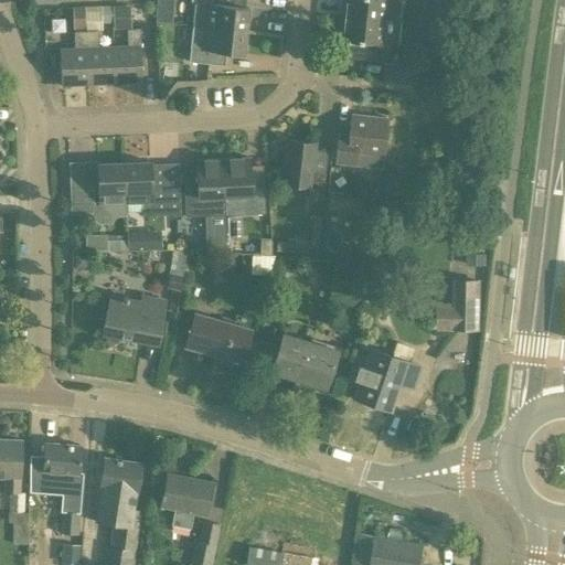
[(244,6),(244,0),(194,0),(192,24),(245,30),(247,7),(244,6)]
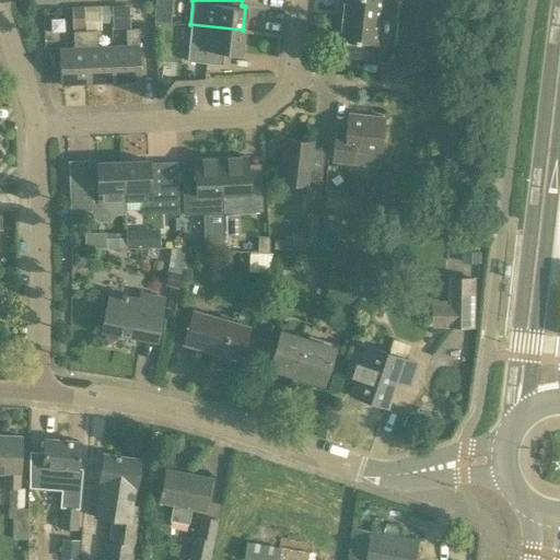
[(337,0),(336,14),(395,20),(397,3),(394,0),(337,0)]
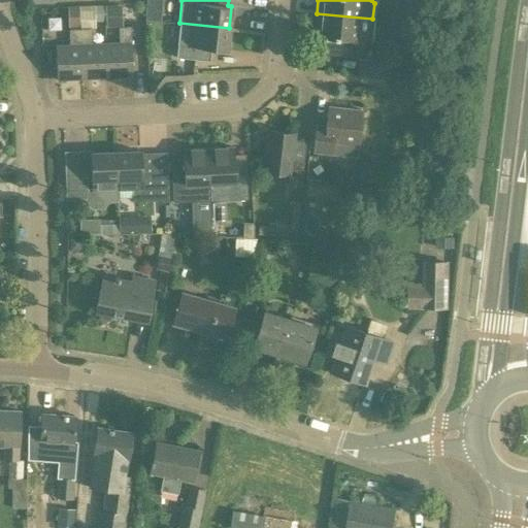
[(68,27),(79,27),(78,10),(78,5),(66,6),(68,27)]
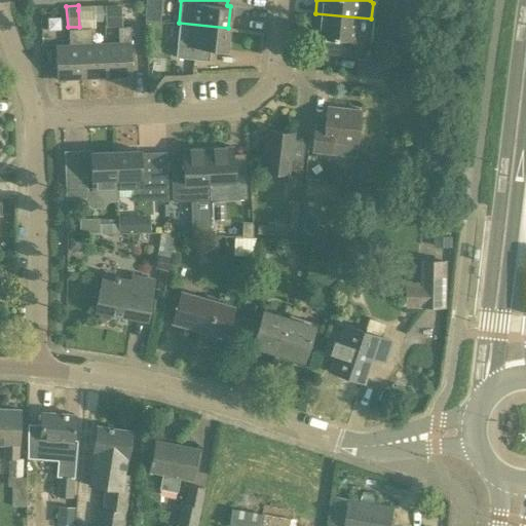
[(41,7),(41,19),(64,19),(64,7),(41,7)]
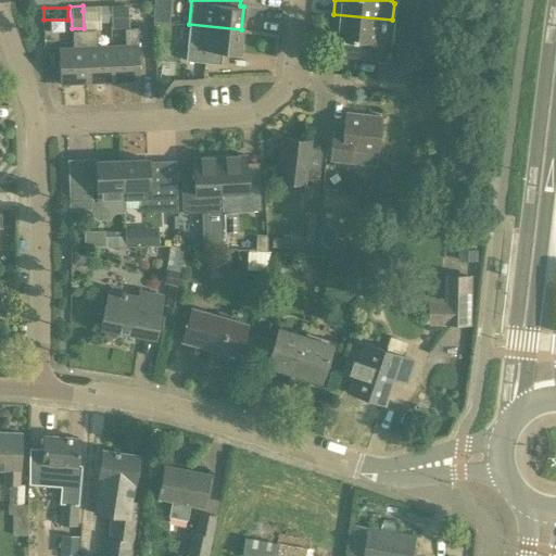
[(100,28),(99,23),(99,10),(83,11),(84,28),(84,29),(100,28)]
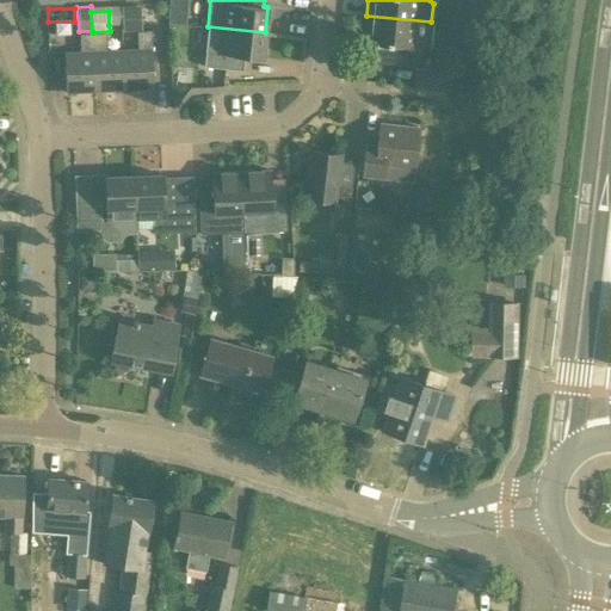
[(364,42),(370,43),(368,61),(411,66),(413,48),(429,49),(431,22),(366,16),(364,42)]
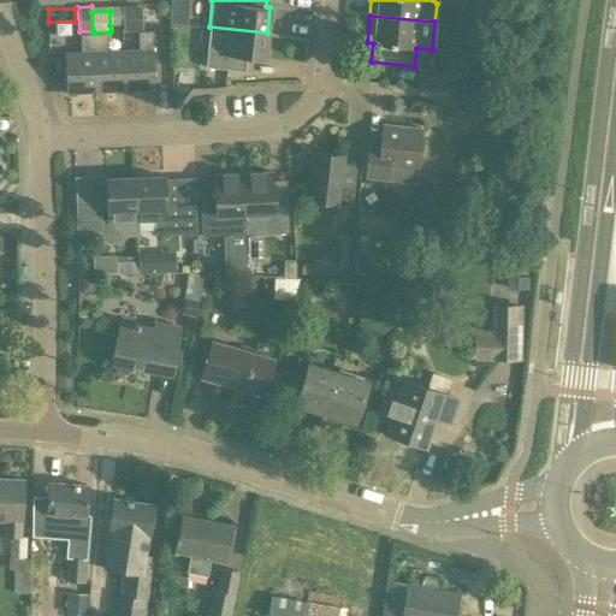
[(264,58),(267,33),(209,27),(205,65),(230,67),(231,54),(264,58)]
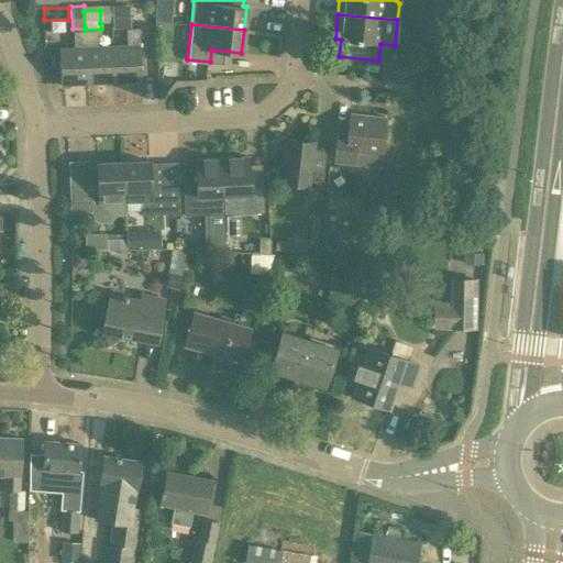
[(125,29),(125,45),(111,45),(113,81),(141,80),(139,44),(138,29),(125,29)]
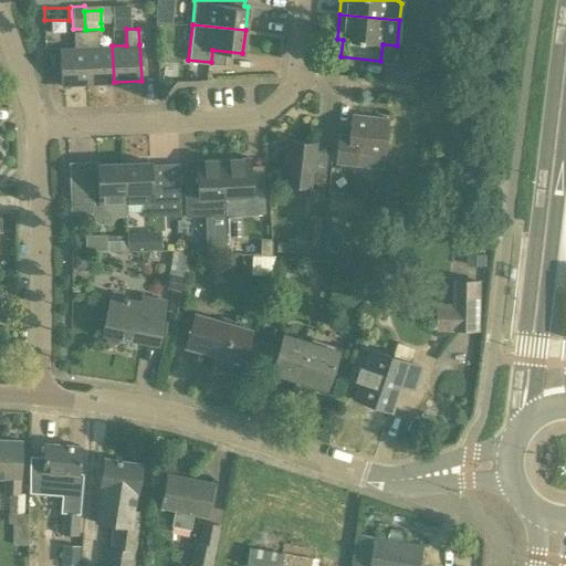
[(112,45),(98,46),(97,30),(85,31),(87,84),(114,82),(112,45)]
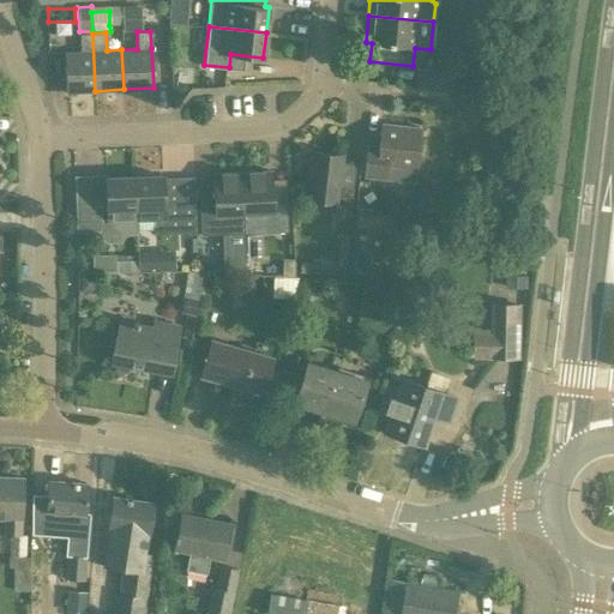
[(65,92),(95,91),(92,34),(79,34),(80,52),(64,52),(65,92)]
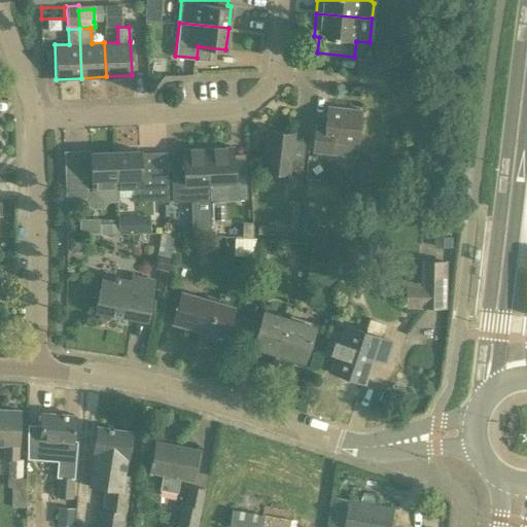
[(358,59),(356,73),(386,76),(388,62),(358,59)]
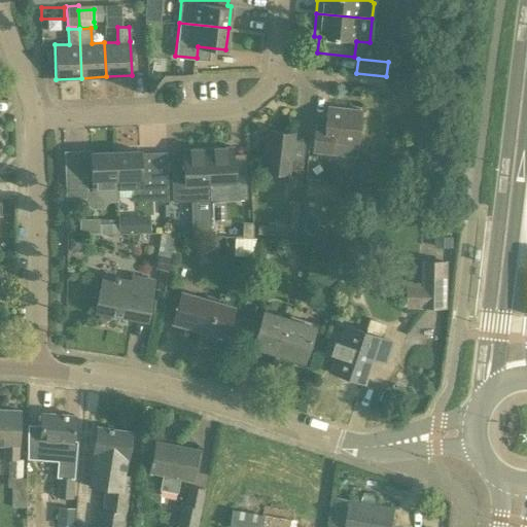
[(312,151),(330,153),(355,155),(360,109),(326,105),(324,126),(315,125),(312,151)]
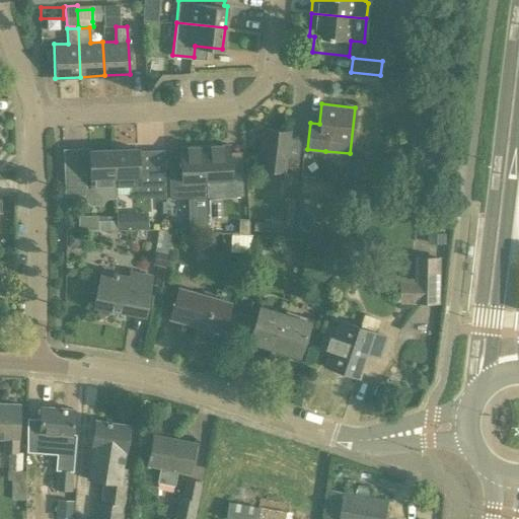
[(257,167),(284,170),(282,180),(295,181),(298,157),(286,156),(289,131),(263,128),(257,167)]
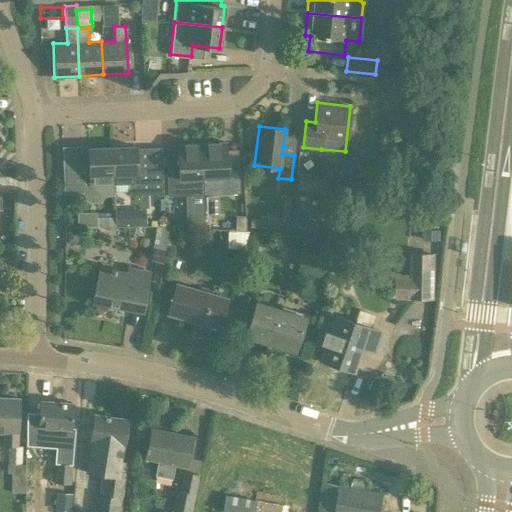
[(203,177),(213,177),(213,195),(239,194),(238,163),(237,149),(225,150),(225,141),(201,142),(203,177)]
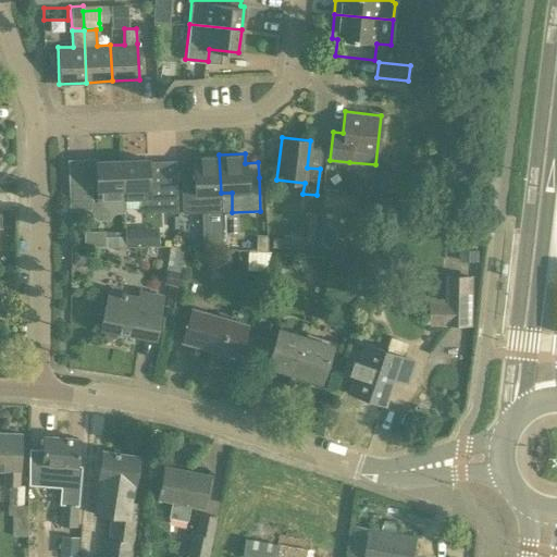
[(193,156),(193,166),(180,168),(182,213),(220,212),(220,193),(221,193),(219,155),(193,156)]
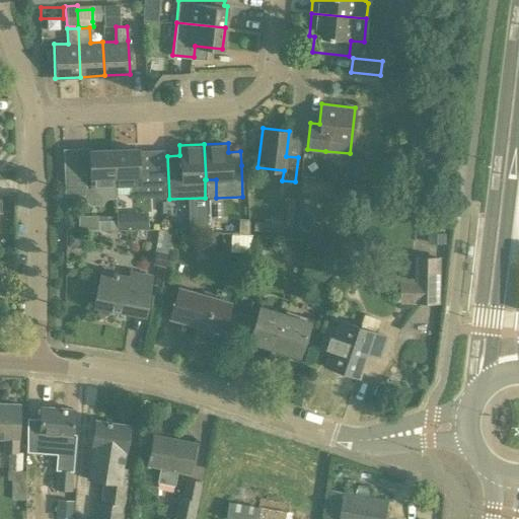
[(163,169),(138,170),(137,147),(113,148),(114,173),(114,172),(116,195),(130,194),(130,198),(164,197),(163,169)]
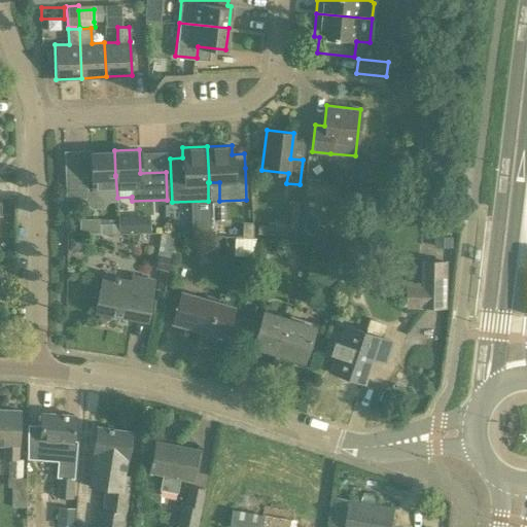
[(65,198),(85,197),(86,204),(91,208),(102,208),(108,202),(117,201),(117,198),(115,175),(115,176),(114,150),(90,151),(92,186),(85,191),(84,171),(64,172),(65,198)]
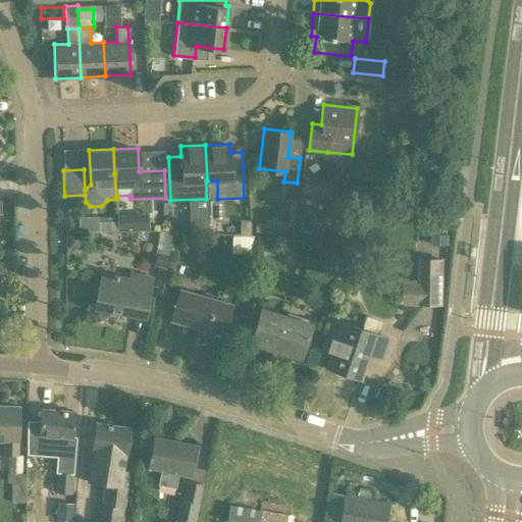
[(88,231),(146,228),(146,211),(87,213),(88,231)]
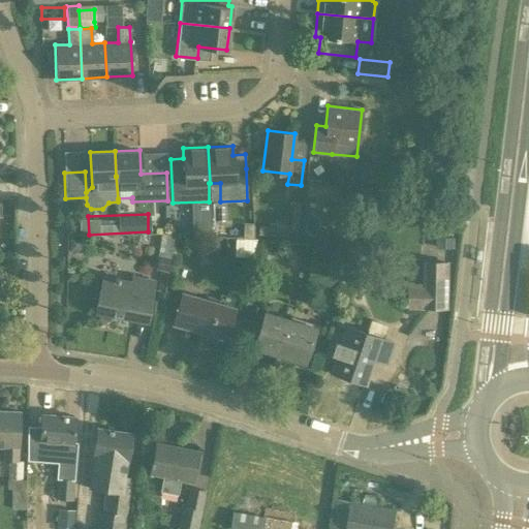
[(159,248),(155,269),(167,271),(172,250),(159,248)]
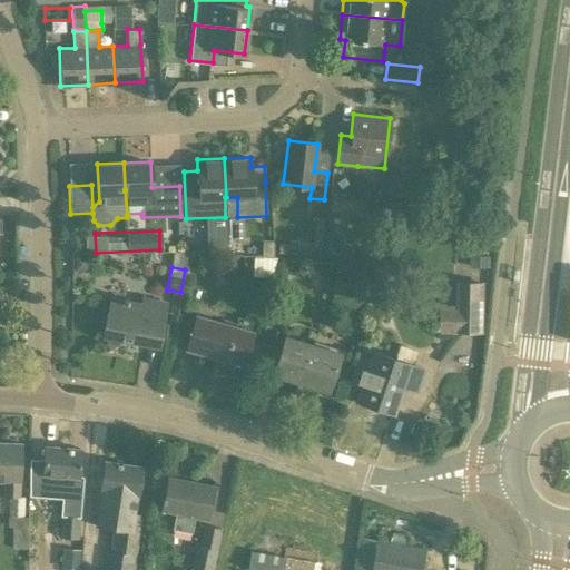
[(442,307),(442,330),(481,331),(482,283),(459,283),(459,307),(442,307)]
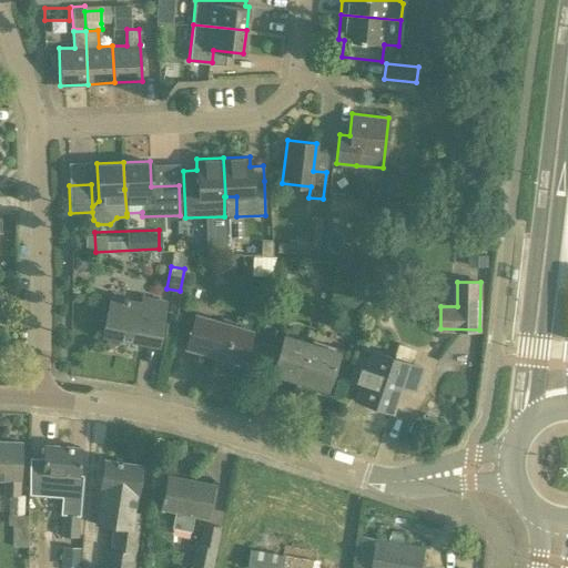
[(141,296),(141,302),(109,295),(102,336),(105,336),(104,343),(118,345),(119,338),(156,345),(165,301),(141,296)]
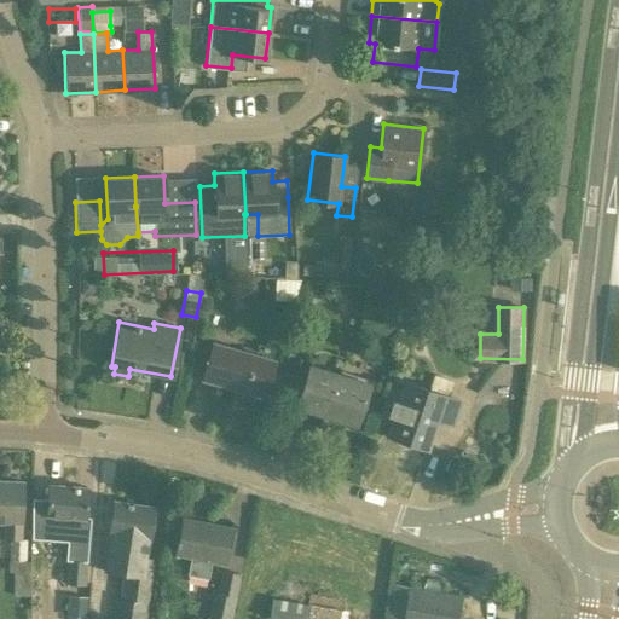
[(264,395),(273,359),(212,341),(201,377),(264,395)]
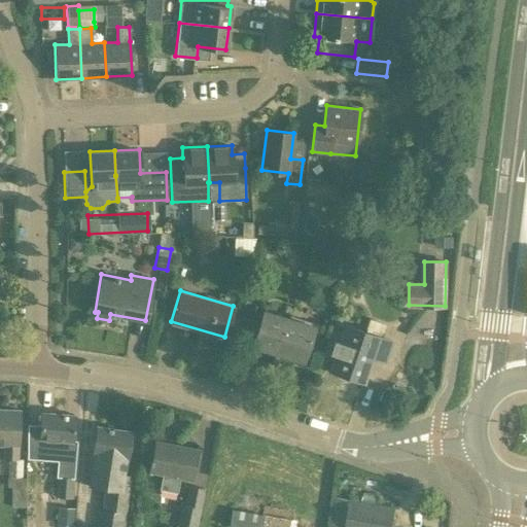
[(303,361),(314,326),(262,310),(251,345),(303,361)]
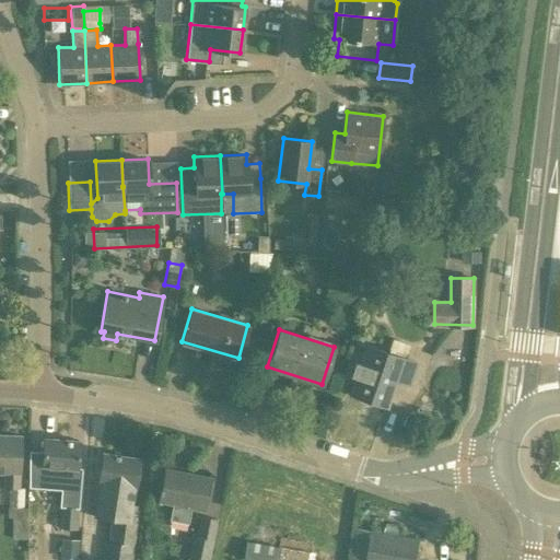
[(409,384),(417,362),(365,345),(349,393),(385,405),(394,380),(409,384)]
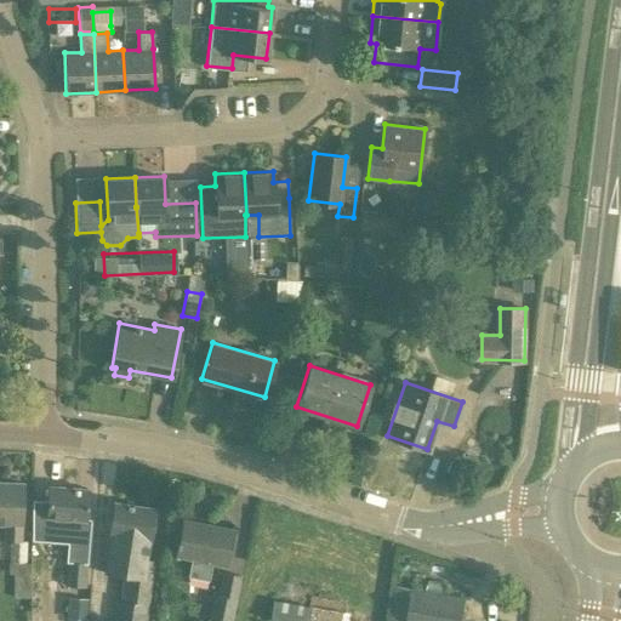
[(0,522),(3,522),(3,542),(10,542),(10,562),(7,562),(7,575),(12,575),(12,598),(32,598),(32,563),(26,563),(27,542),(20,541),(21,523),(22,483),(0,482),(0,522)]
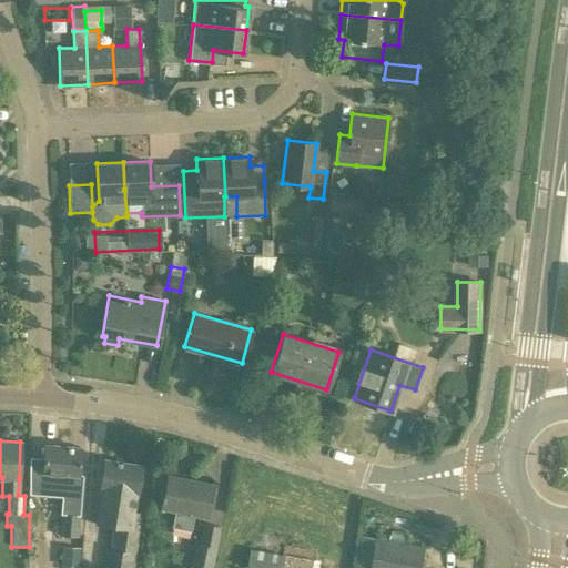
[(82,474),(78,474),(80,446),(44,444),(43,458),(42,480),(28,479),(28,494),(61,497),(58,536),(78,537),(82,474)]
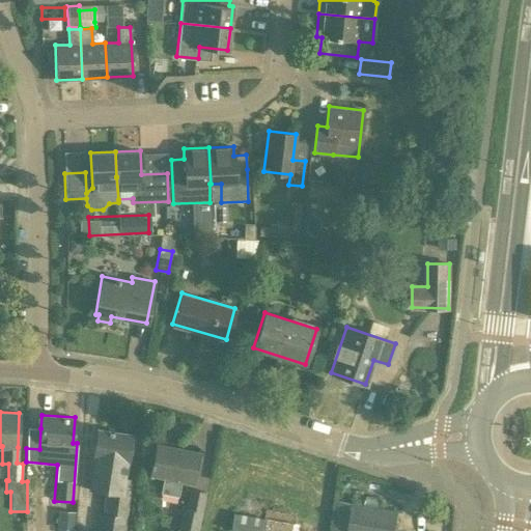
[(88,488),(106,492),(103,513),(99,513),(96,530),(124,530),(132,480),(123,479),(127,462),(128,462),(132,434),(96,428),(92,456),(93,456),(88,488)]
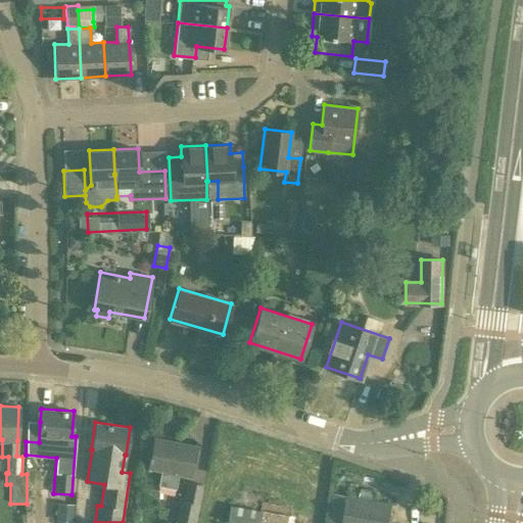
[(147,468),(160,470),(157,486),(175,490),(178,474),(190,476),(196,446),(153,437),(147,468)]
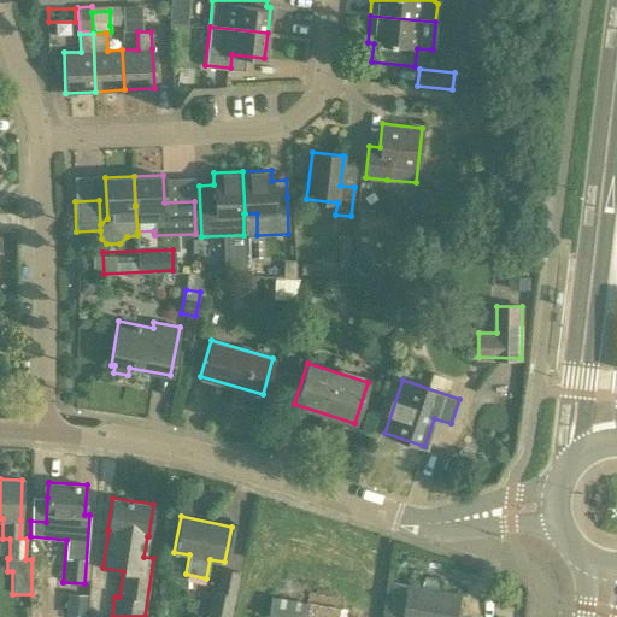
[(229,616),(239,573),(219,569),(215,592),(211,591),(206,615),(210,616),(229,616)]
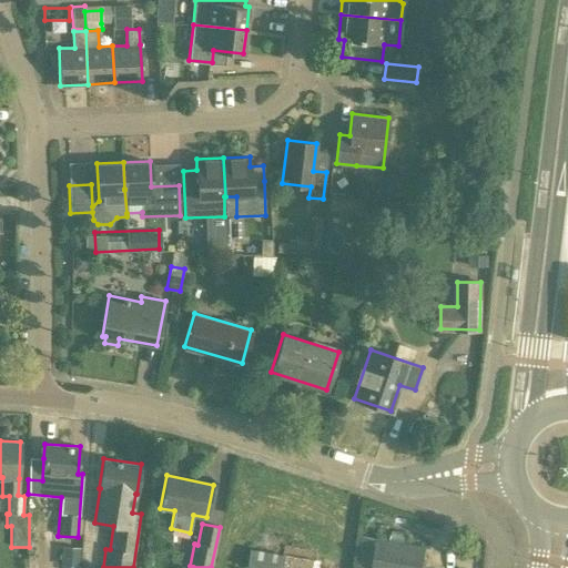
[(354,567),(421,567),(425,546),(377,538),(377,539),(376,539),(359,536),(354,567)]
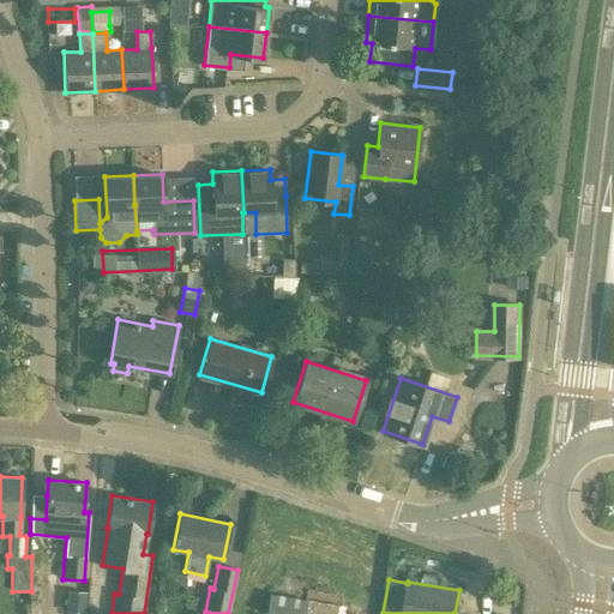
[(67,591),(66,609),(84,612),(85,593),(67,591)]
